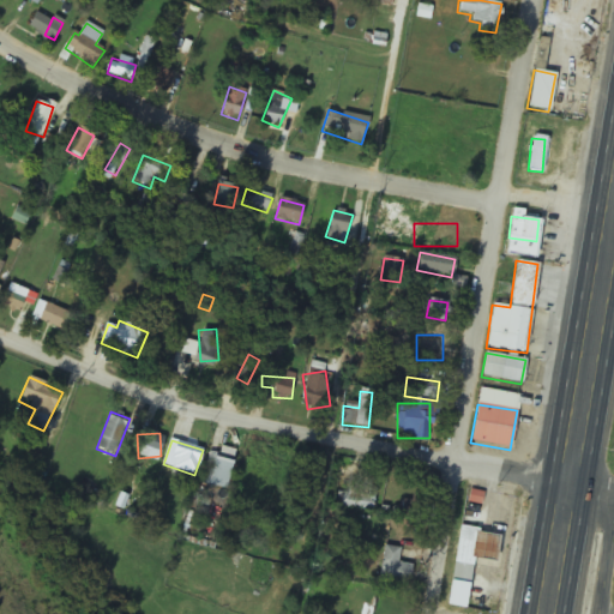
[(209,453),(200,483),(227,491),(238,452),(221,447),(217,456),(209,453)]
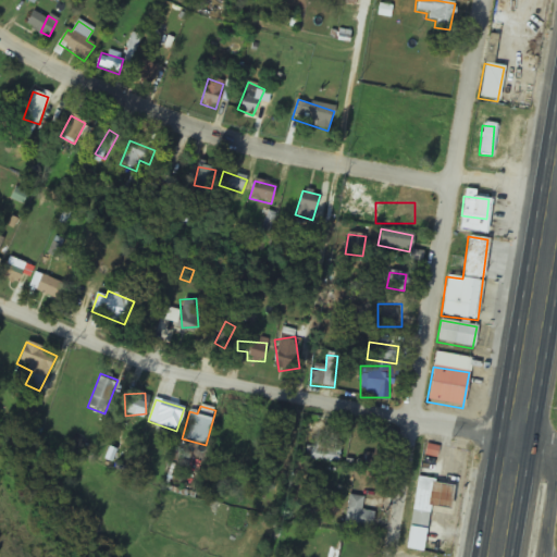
[(339,462),(339,443),(309,443),(309,462),(339,462)]
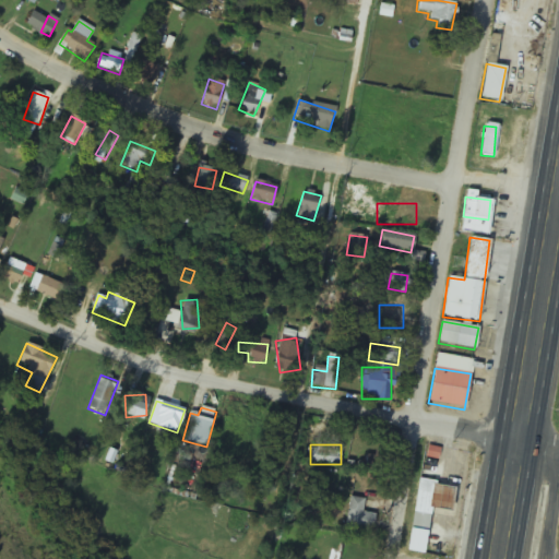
[(423,555),(430,509),(449,511),(452,487),(418,482),(406,552),(423,555)]
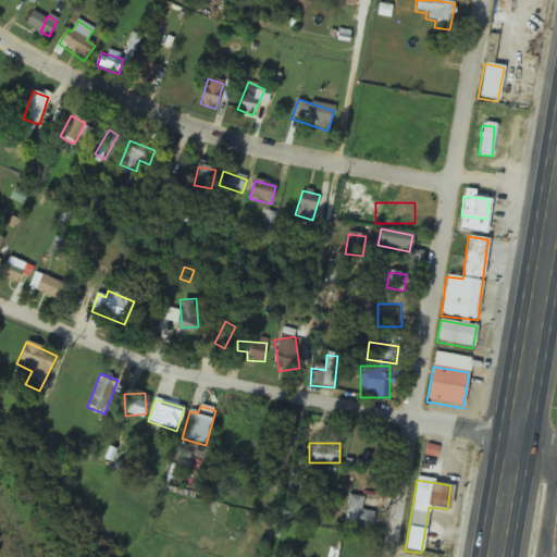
[(361,511),(363,499),(349,496),(344,527),(370,532),(373,514),(361,511)]
